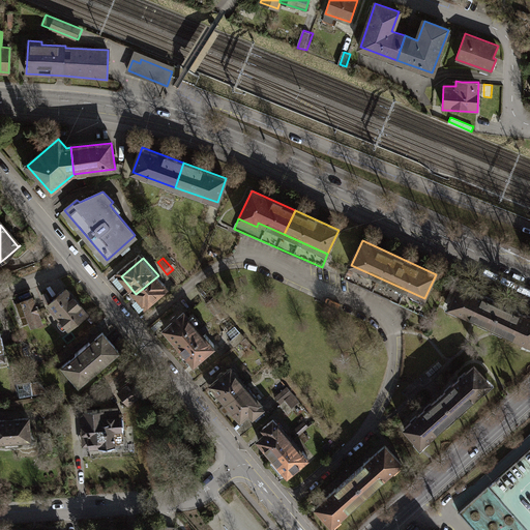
[(424,298),(351,265),(345,280),(417,314),(424,298)]
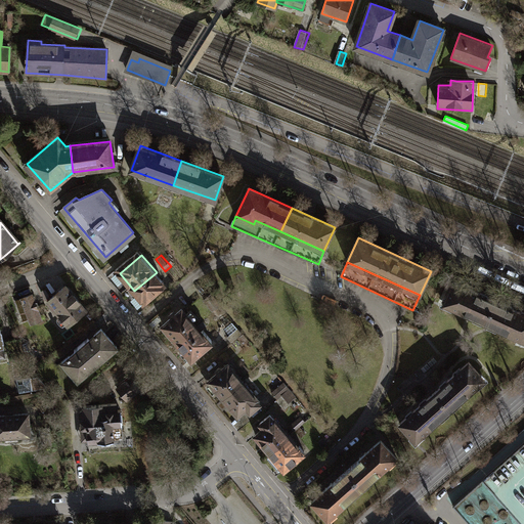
[(157,272),(134,291),(149,308),(171,290),(157,272)]
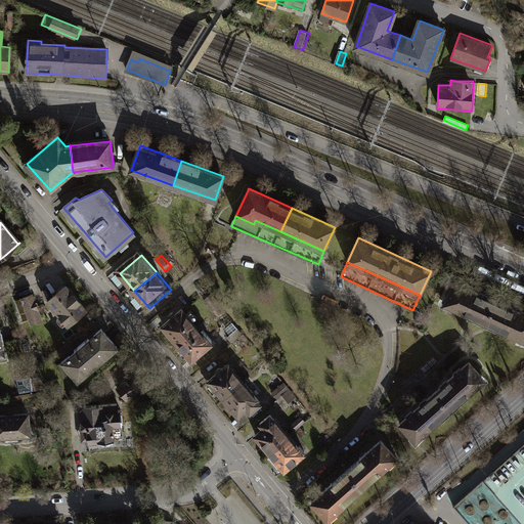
[(495,301),(453,281),(443,303),(486,322),(495,301)]
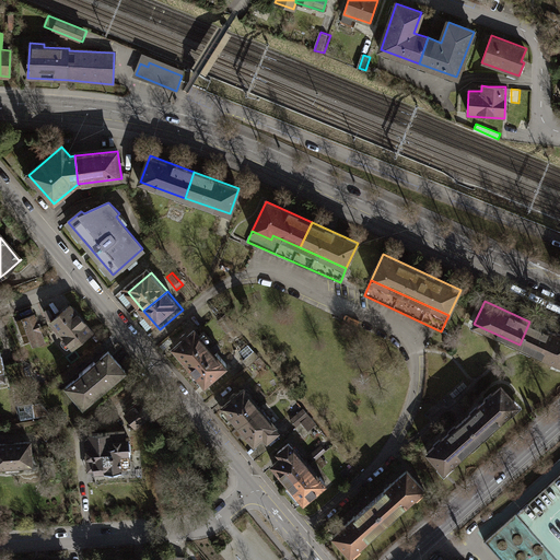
[(70,306),(51,323),(72,348),(92,331),(70,306)]
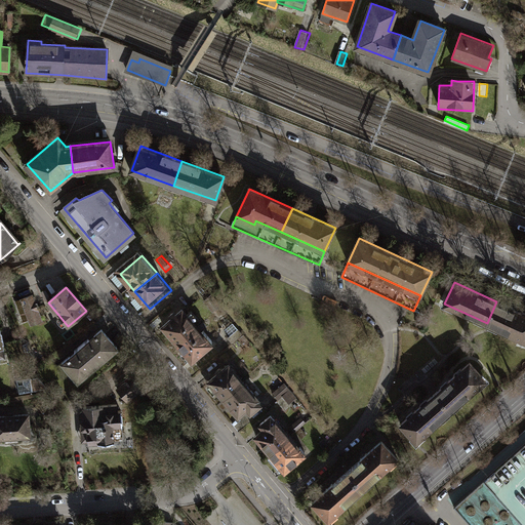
[(30,320),(40,316),(32,295),(16,301),(21,311),(26,309),(30,320)]
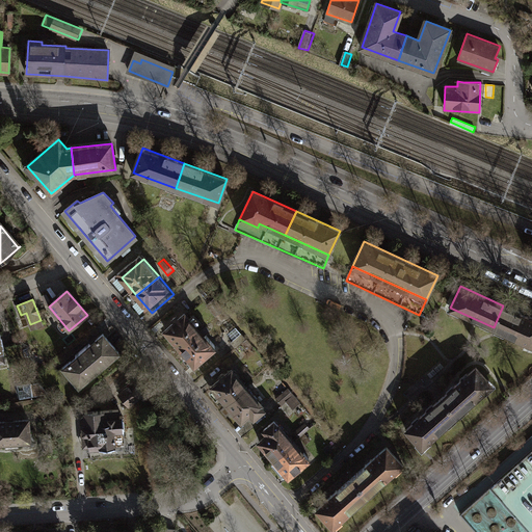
[(215,299),(207,306),(216,316),(223,311),(215,299)]
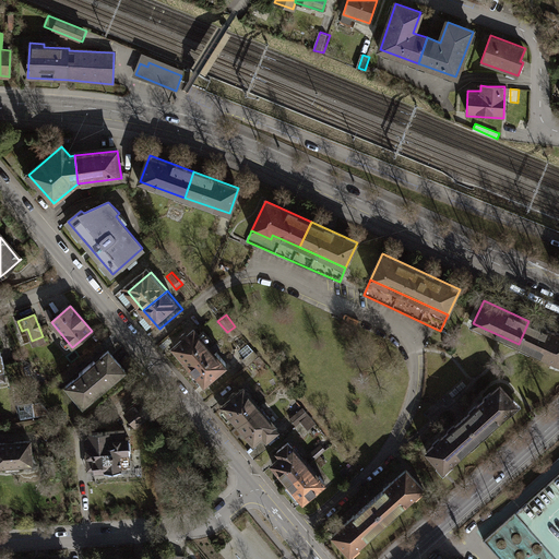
[(558,334),(528,321),(519,344),(558,361),(558,334)]
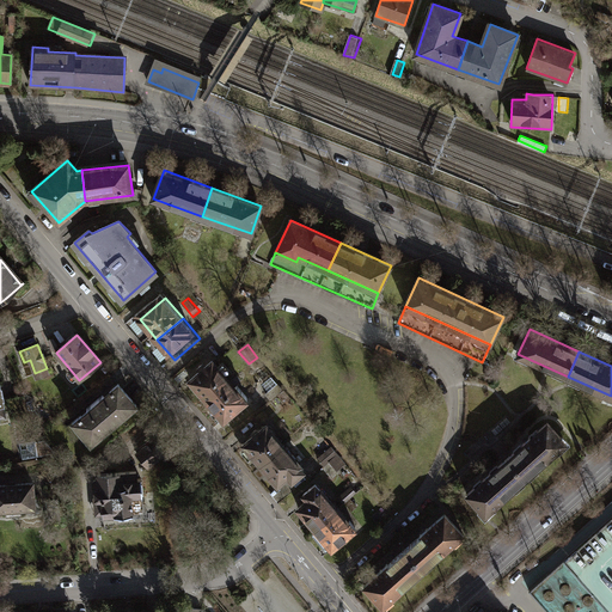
[(191,380),(207,399),(230,381),(213,361),(191,380)]
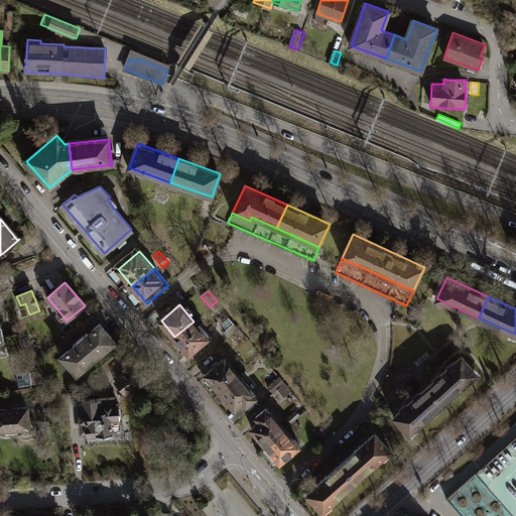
[(174,337),(188,354),(208,339),(207,338),(209,336),(201,326),(199,328),(194,321),(174,337)]
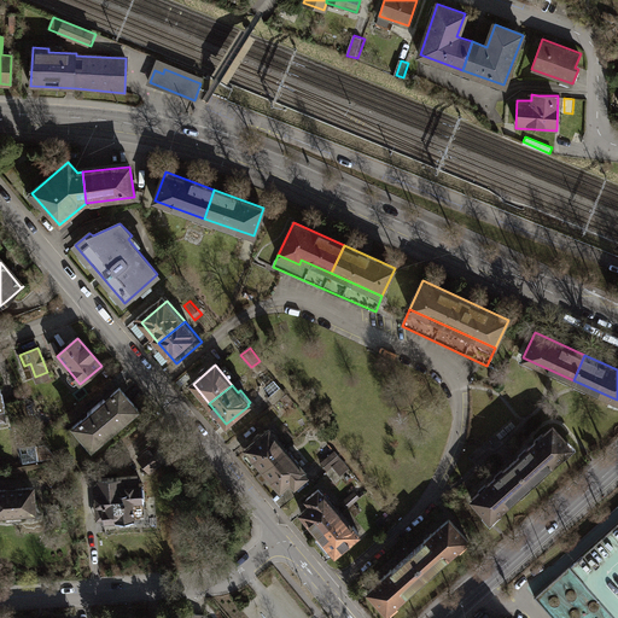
[(280,388),(269,397),(274,403),(286,394),(280,388)]
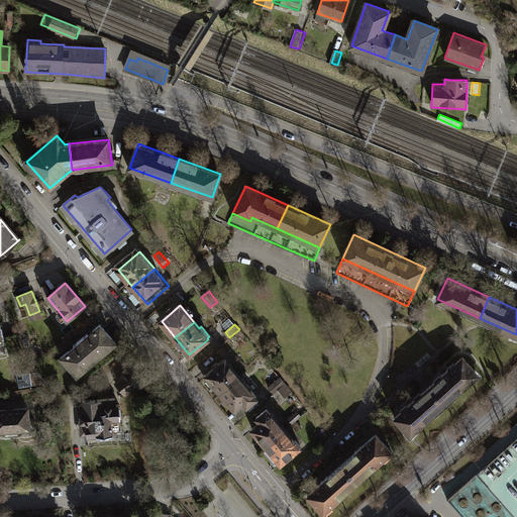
[(63,357),(77,374),(115,342),(101,325),(89,335),(87,333),(74,345),(75,346),(63,357)]
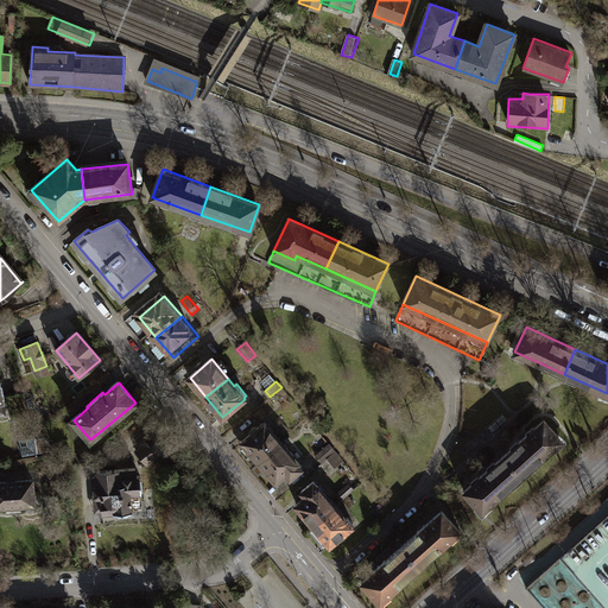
[(505,456),(523,476),(563,441),(545,420),(505,456)]
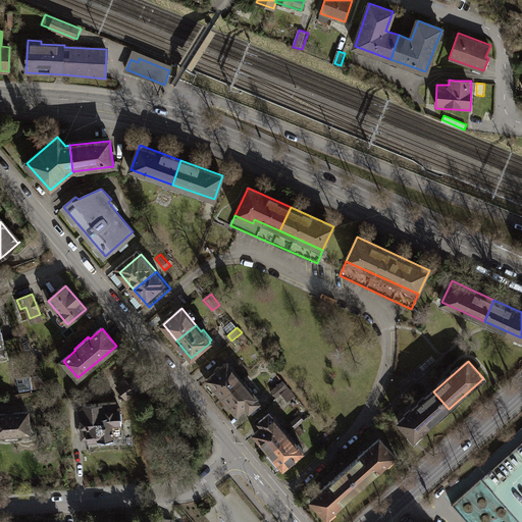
[(208,378),(222,395),(242,379),(227,362),(208,378)]
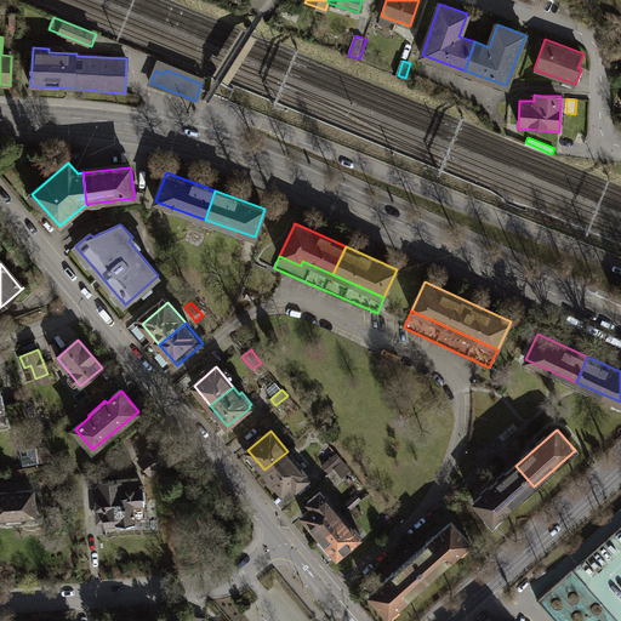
[(265,469),(283,490),(291,482),(296,488),(309,477),(288,451),(265,469)]
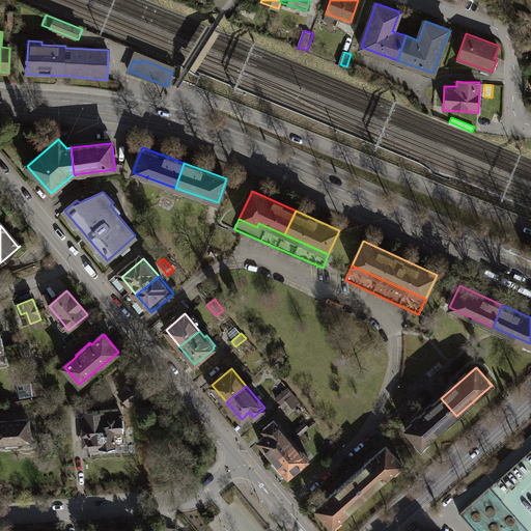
[(20,391),(22,400),(43,396),(40,387),(20,391)]
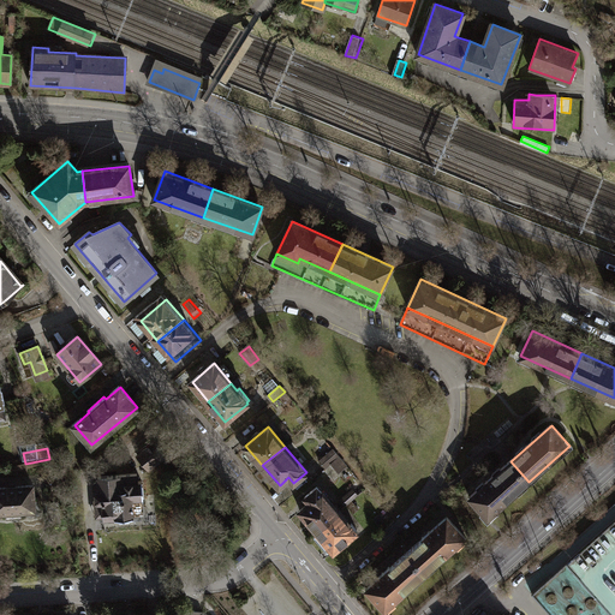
[(333,449),(320,460),(326,467),(330,463),(339,455),(333,449)]
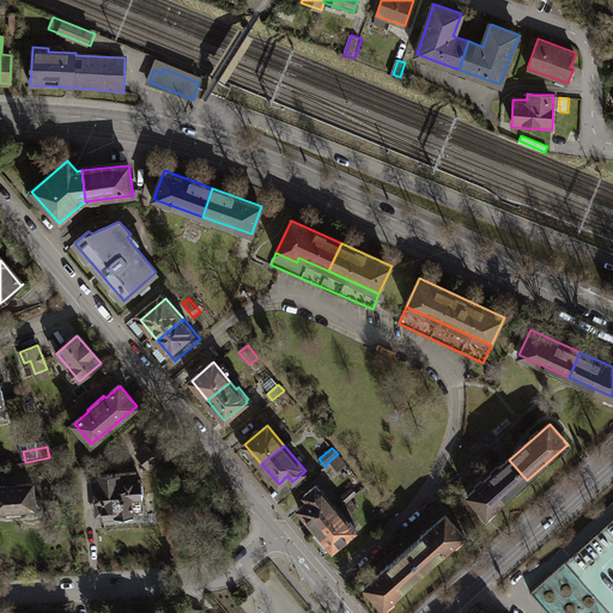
[(338,454),(329,461),(338,471),(346,463),(338,454)]
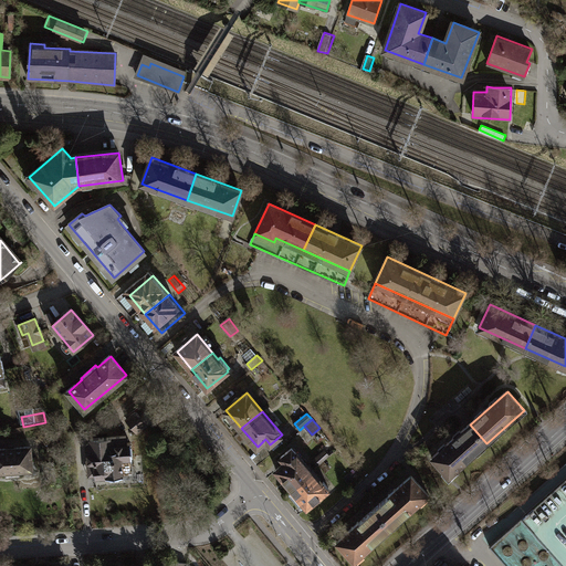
[(432,457),(449,475),(486,443),(470,425),(432,457)]
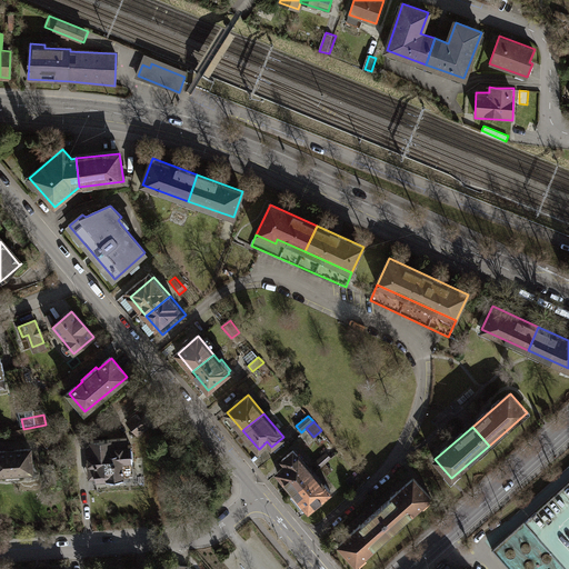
[(128,438),(91,441),(91,445),(89,445),(88,447),(89,463),(88,463),(88,472),(95,471),(96,480),(109,479),(111,481),(119,480),(121,478),(135,477),(132,446),(128,446),(128,438)]
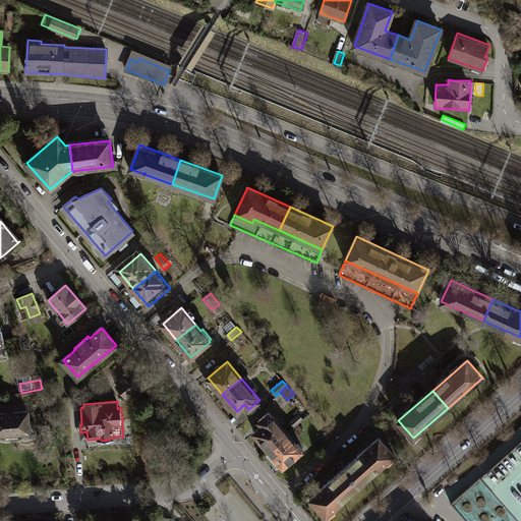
[(268,448),(286,432),(269,412),(258,420),(262,425),(254,431),(268,448)]
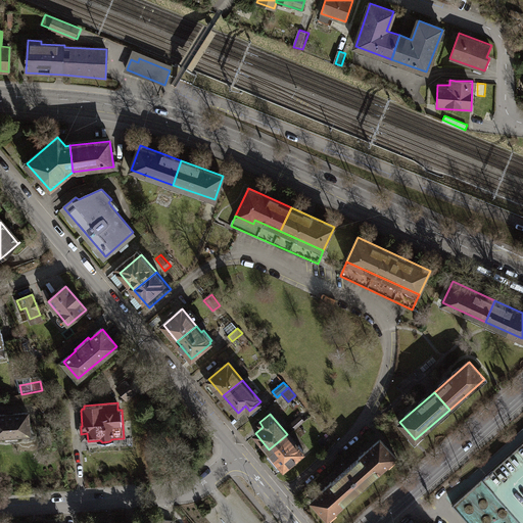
[(300,416),(293,422),(297,426),(304,420),(300,416)]
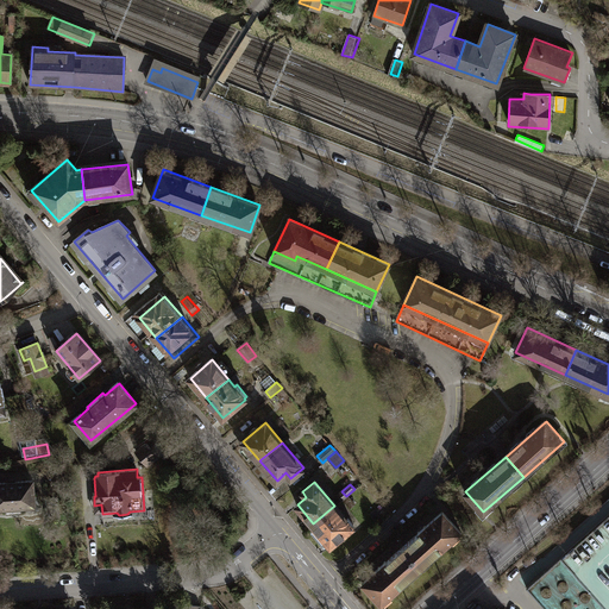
[(0,487),(0,515),(7,515),(7,520),(29,519),(29,514),(41,513),(38,485),(0,487)]
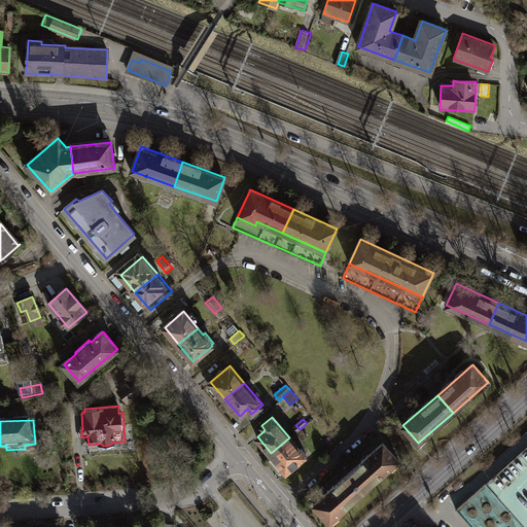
[(526,526),(526,431),(483,472),(489,480),(487,481),(456,508),(472,526),(526,526)]
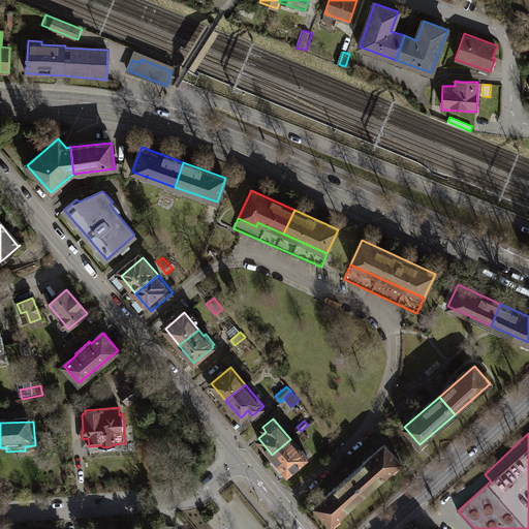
[(287,472),(308,456),(303,449),(301,450),(290,439),(272,455),(287,472)]
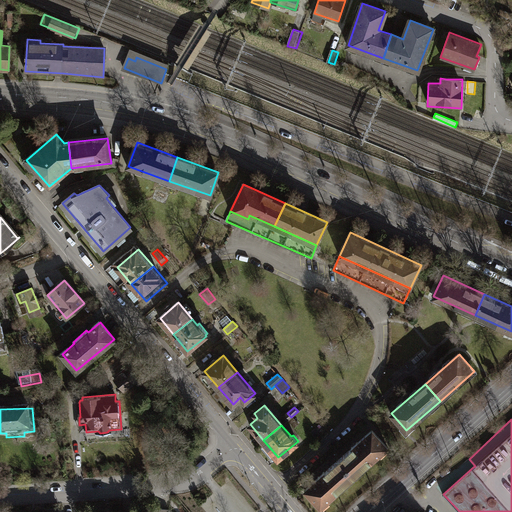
[(339,460),(354,477),(388,447),(372,430),(339,460)]
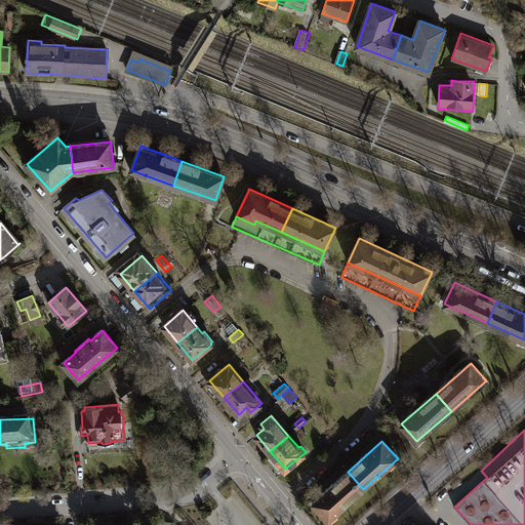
[(313,502),(329,520),(363,489),(348,472),(313,502)]
